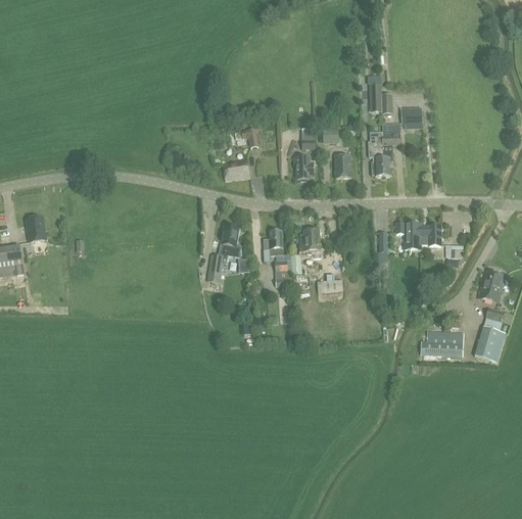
[(380,93),(381,93),(380,83),(369,84),(370,110),(380,110),(380,93)]
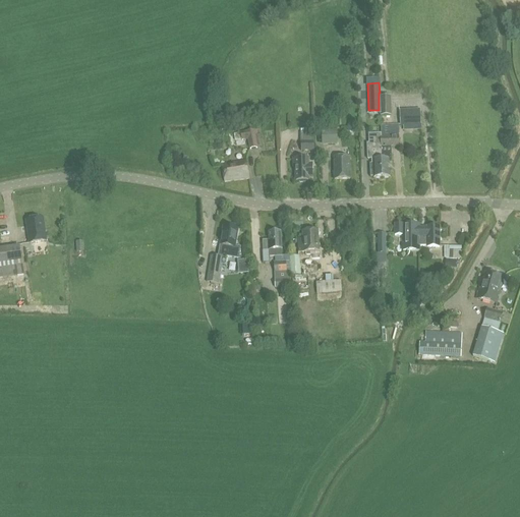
[(390,93),(380,93),(379,93),(379,110),(379,112),(391,111),(390,93)]
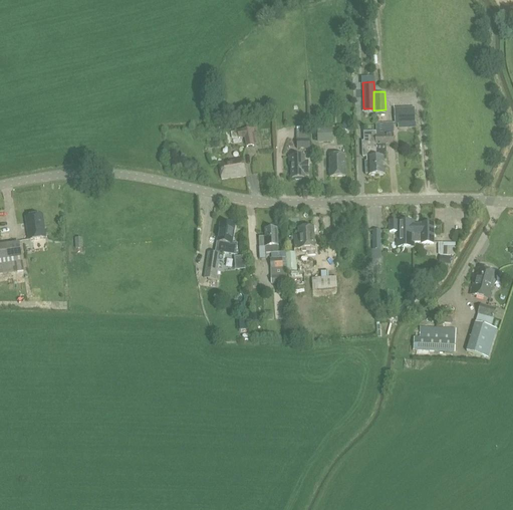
[(414,104),(394,104),(394,112),(394,120),(397,119),(397,125),(416,124),(416,118),(415,118),(414,112),(414,104)]
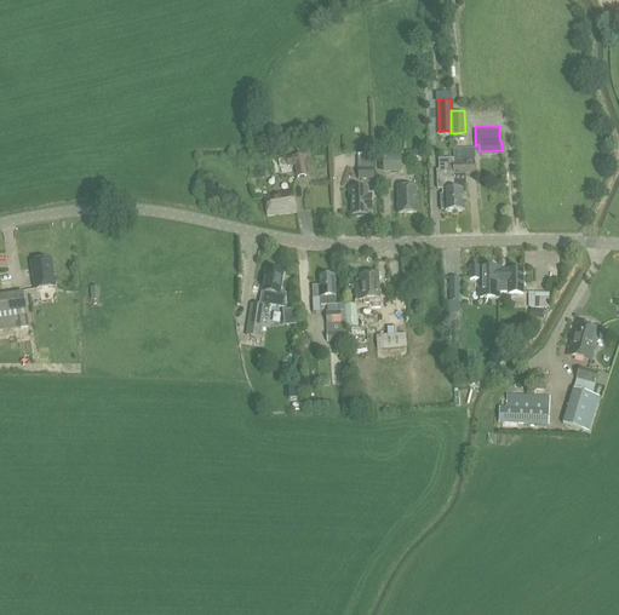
[(423,145),(414,143),(412,150),(420,154),(423,145)]
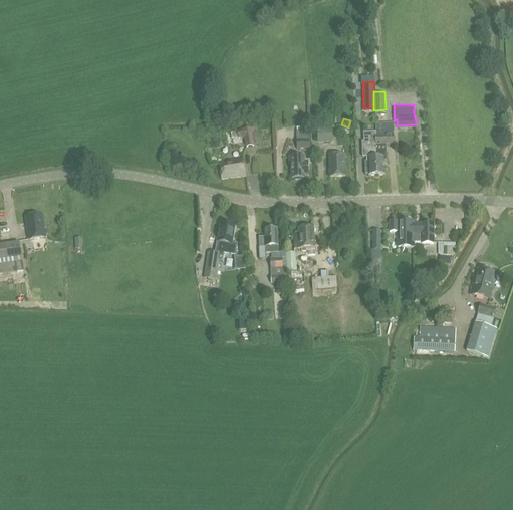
[(375,129),(374,129),(375,172),(383,172),(383,157),(386,157),(385,142),(393,142),(392,119),(375,120),(375,129)]
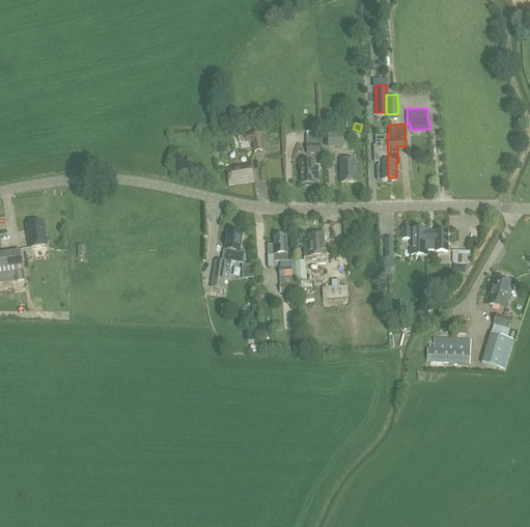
[(328,143),(343,142),(342,129),(327,130),(328,143)]
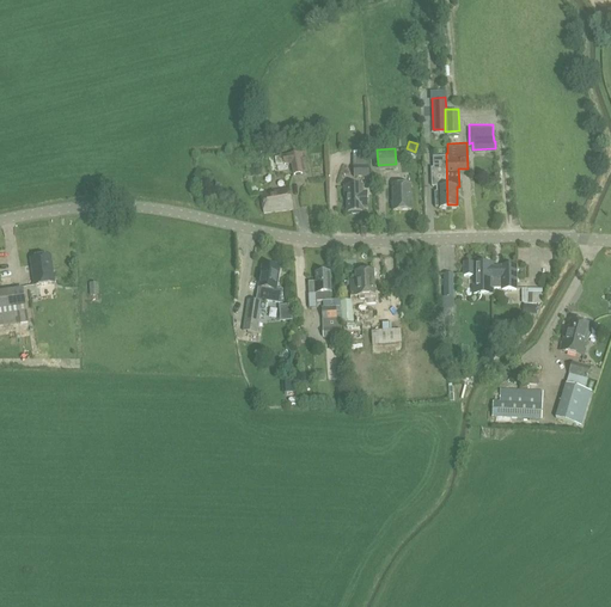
[(297,149),(282,152),(283,160),(291,159),(293,171),(301,169),(298,154),(297,149)]
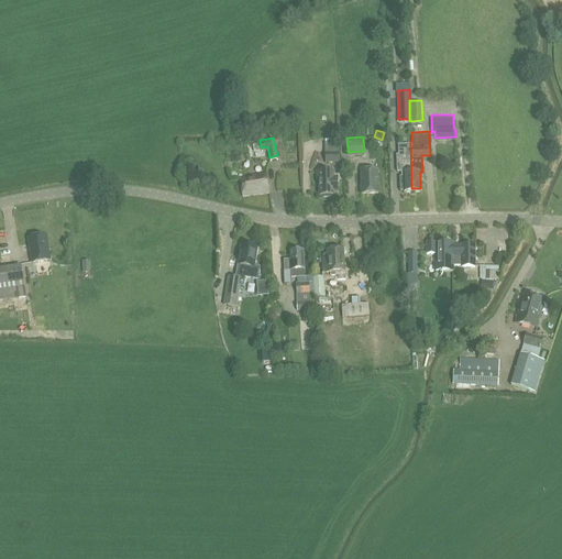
[(323,139),(323,149),(339,149),(339,139),(323,139)]
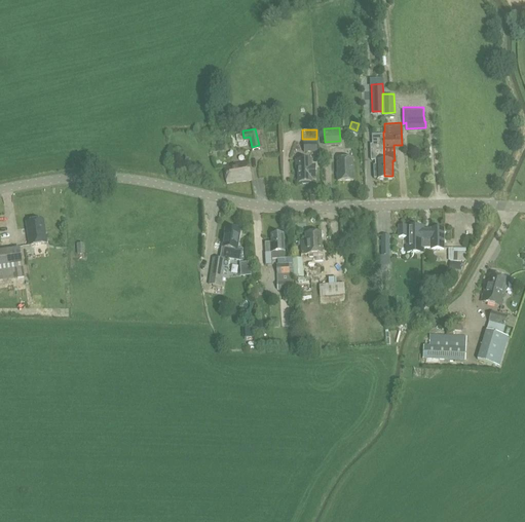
[(384,176),(383,132),(371,132),(372,141),(370,141),(370,157),(374,156),(374,161),(373,161),(373,175),(377,175),(377,177),(384,176)]
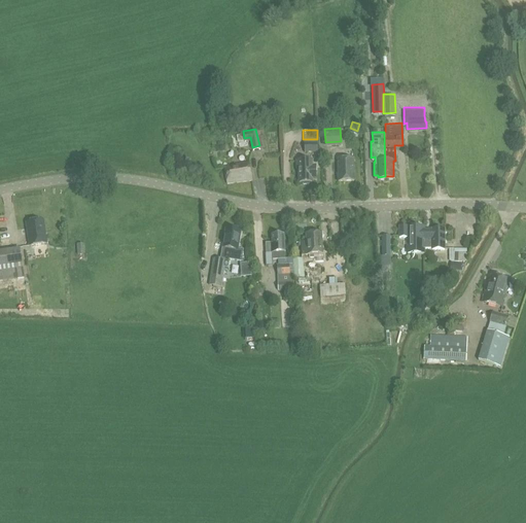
[(317,139),(303,139),(304,149),(317,149),(317,139)]
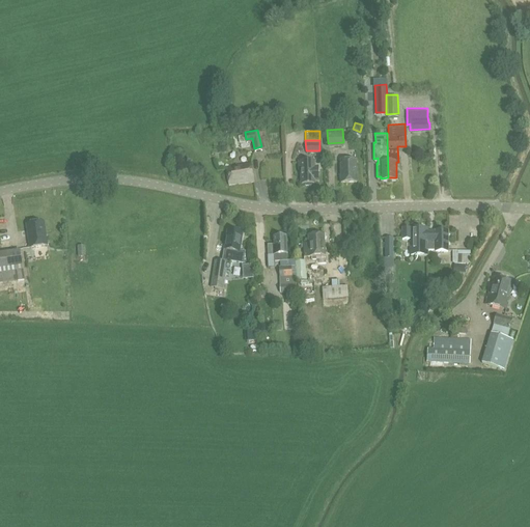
[(340,179),(356,178),(356,157),(339,158),(340,179)]
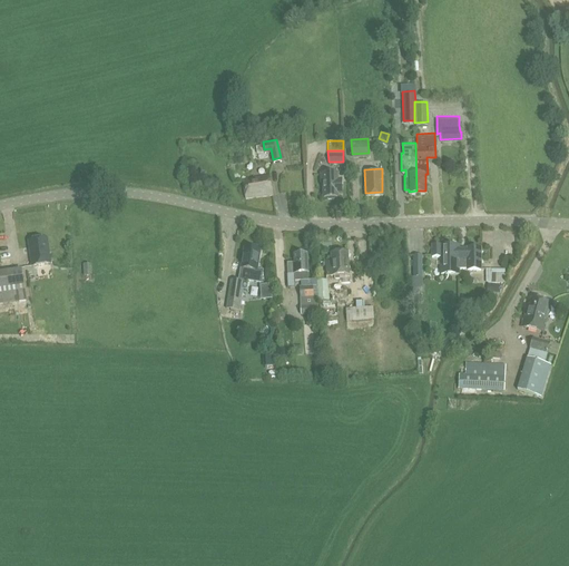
[(321,178),(322,178),(323,194),(326,194),(326,196),(333,196),(334,194),(337,193),(337,191),(341,191),(341,177),(336,177),(336,169),(320,171),(321,178)]
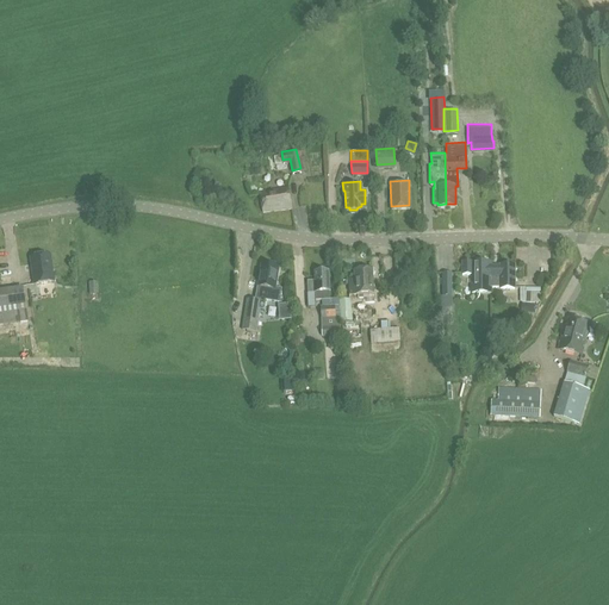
[(291,204),(287,184),(281,185),(259,188),(262,209),(291,204)]
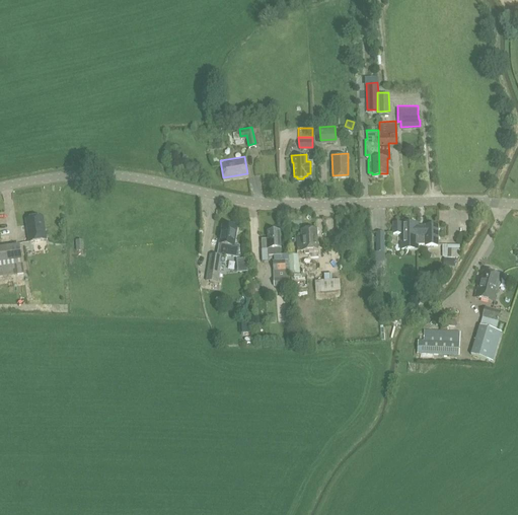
[(42,214),(25,216),(28,238),(45,236),(42,214)]
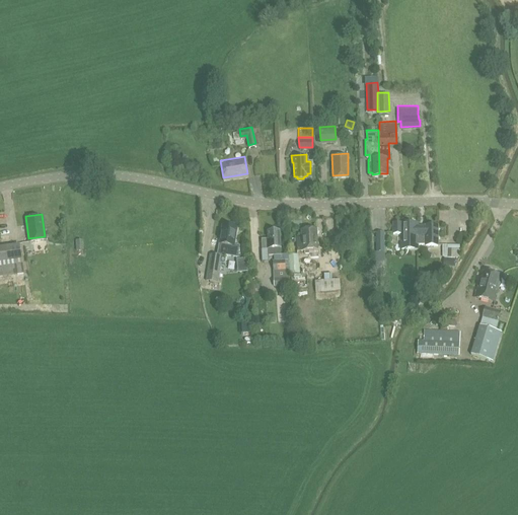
[(417,241),(418,241),(418,223),(417,223),(417,220),(392,220),(392,231),(399,231),(399,245),(417,245),(417,241)]
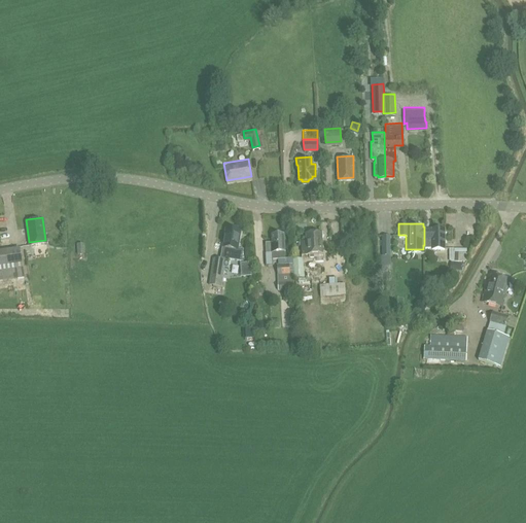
[(221,244),(220,254),(241,257),(242,246),(238,246),(240,229),(224,225),(221,244)]
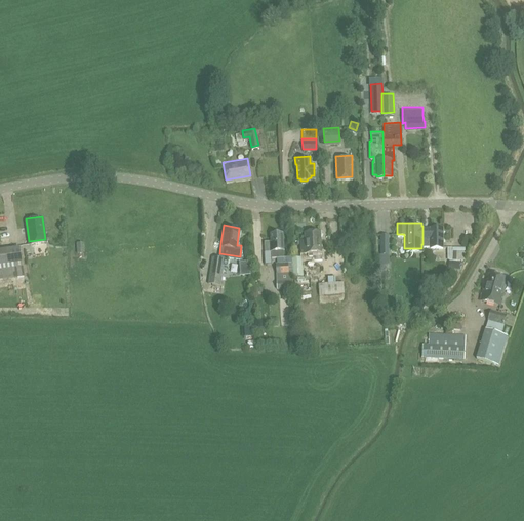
[(422,226),(422,244),(430,244),(430,245),(442,245),(442,225),(429,225),(429,226),(422,226)]
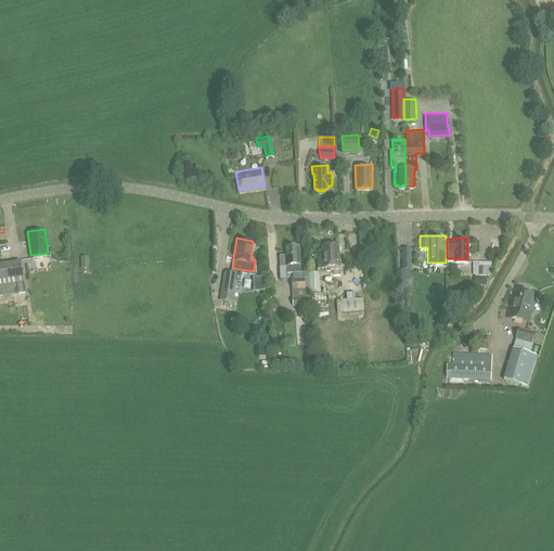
[(323,265),(324,265),(324,268),(330,268),(330,265),(339,264),(337,242),(321,243),(322,251),(316,251),(317,266),(323,265)]
